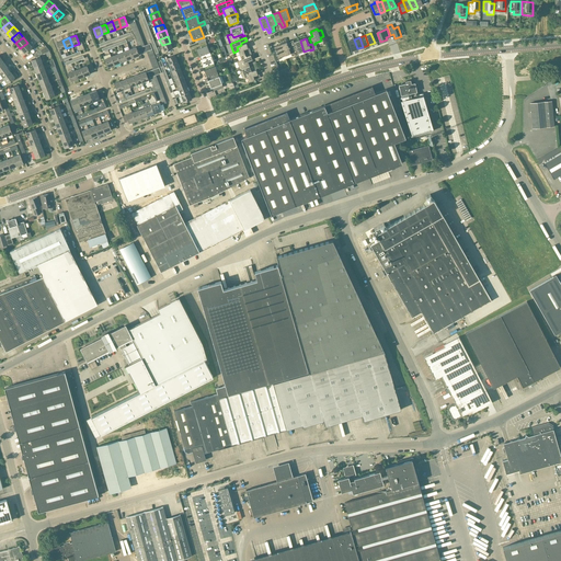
[(357,48),(354,39),(348,42),(352,50),(357,48)]
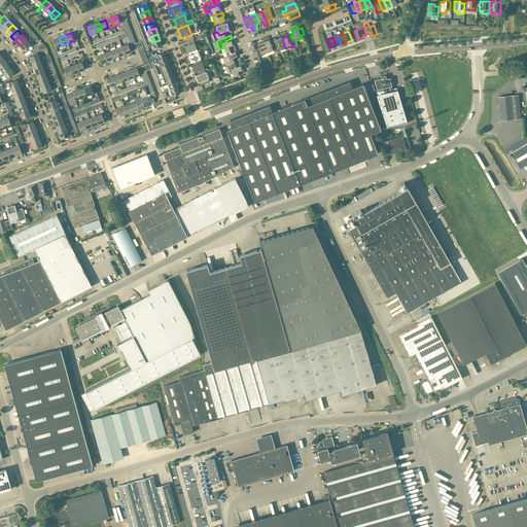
[(56,47),(62,45),(59,38),(53,40),(56,47)]
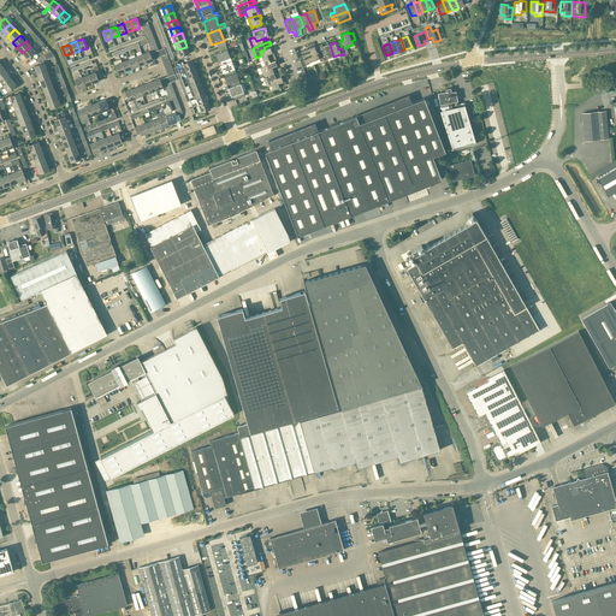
[(231,61),(227,49),(225,45),(224,46),(218,47),(220,52),(215,54),(220,66),(231,61)]
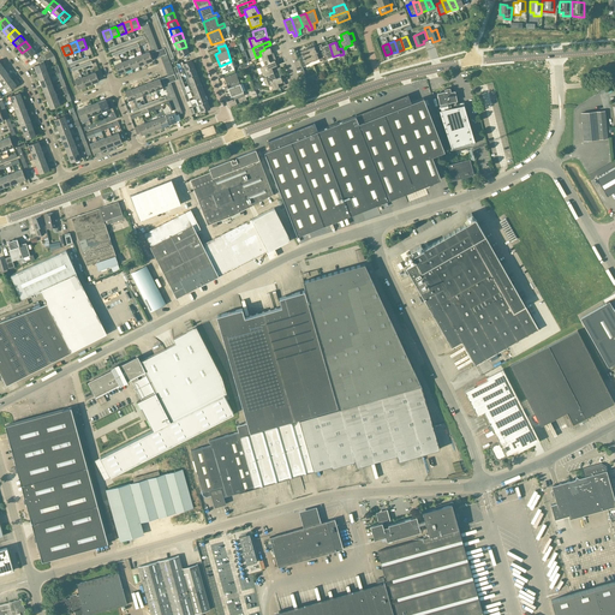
[(327,59),(333,57),(329,45),(322,47),(324,54),(321,55),(323,59),(323,63),(327,60),(327,59)]
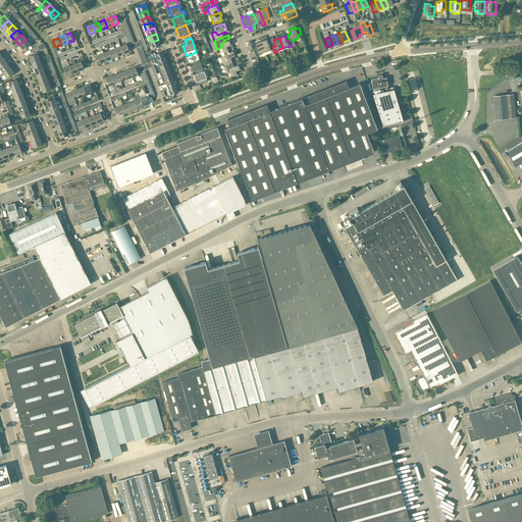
[(271,51),(274,50),(272,47),(271,43),(269,44),(267,39),(261,41),(265,52),(270,50),(271,51)]
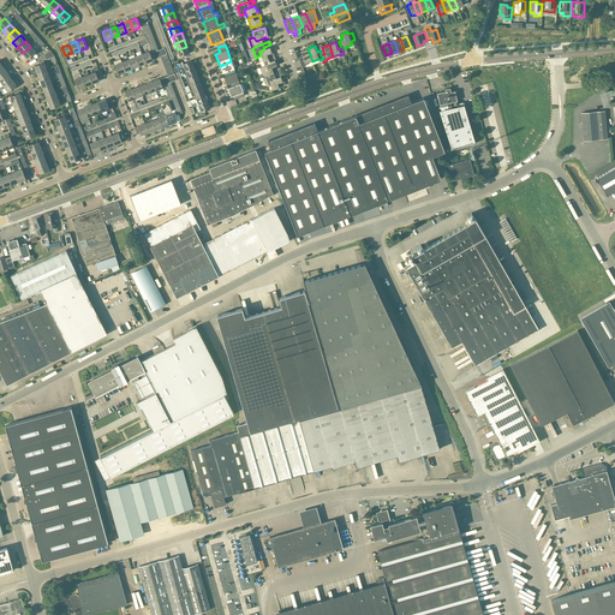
[(35,52),(30,47),(22,53),(28,59),(35,52)]
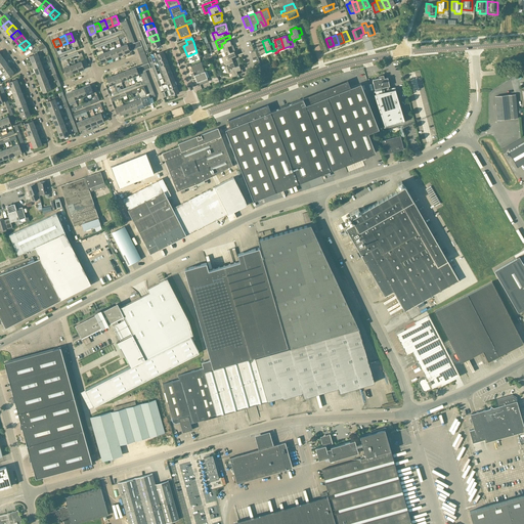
[(161,46),(159,40),(151,42),(154,48),(161,46)]
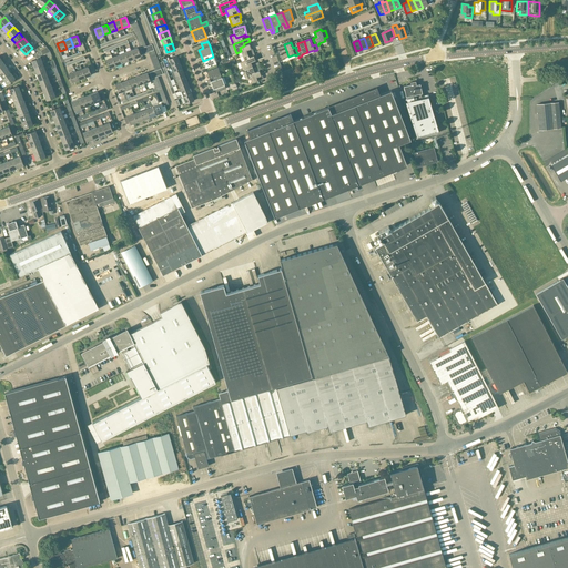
[(250,44),(244,46),(240,48),(241,51),(243,56),(253,52),(252,49),(251,49),(250,44)]
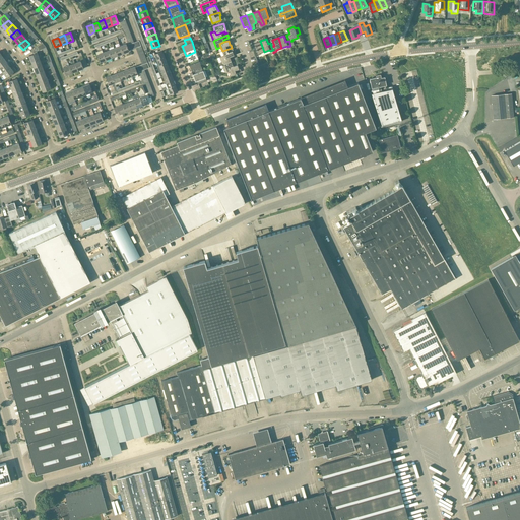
[(260,41),(254,44),(256,49),(253,49),(256,56),(259,55),(258,54),(264,52),(260,41)]
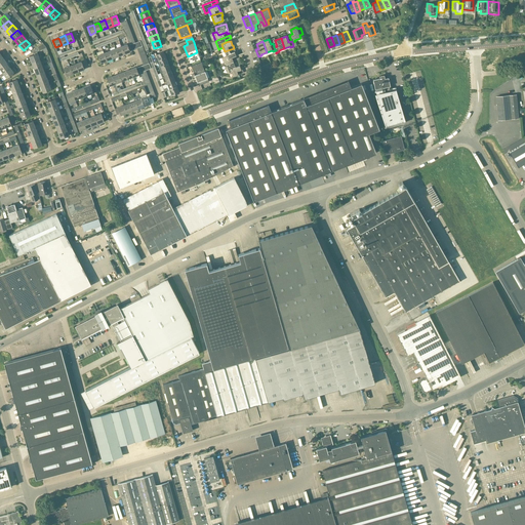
[(34,54),(29,56),(32,63),(40,59),(37,51),(46,48),(43,43),(32,50),(34,54)]
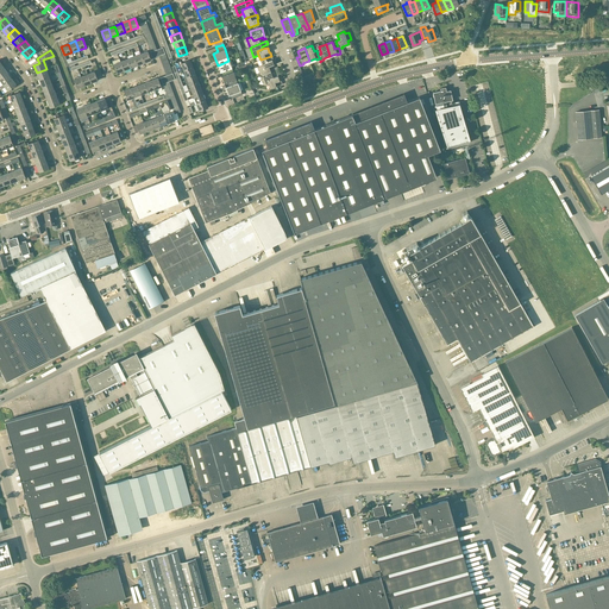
[(148,51),(140,55),(144,63),(151,61),(151,60),(154,58),(151,52),(149,54),(148,51)]
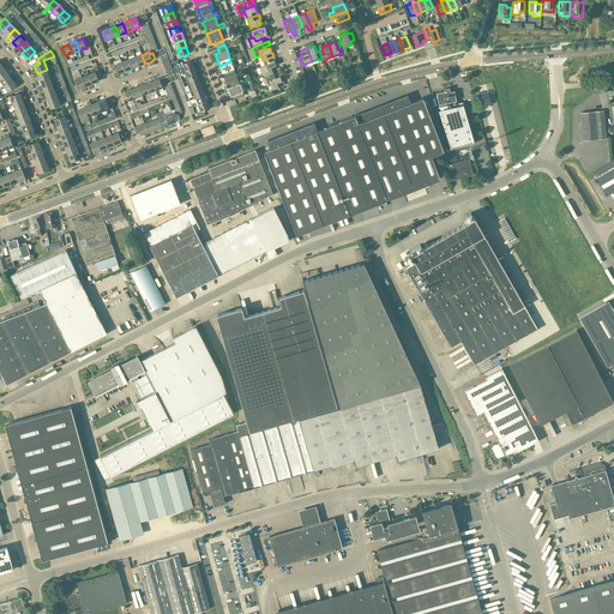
[(142,55),(136,58),(138,66),(145,64),(142,55)]
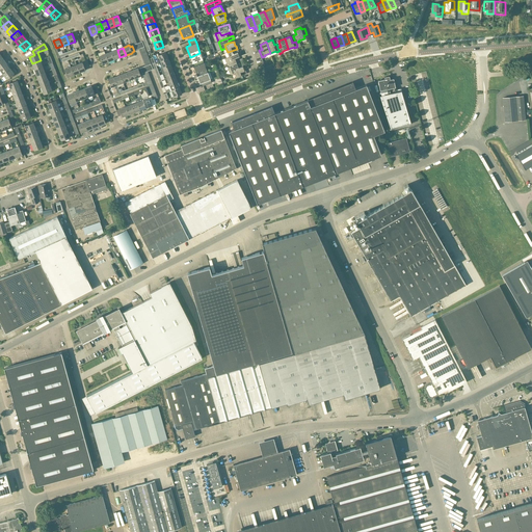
[(228,52),(229,57),(230,60),(235,58),(239,57),(238,52),(239,52),(237,49),(228,52)]
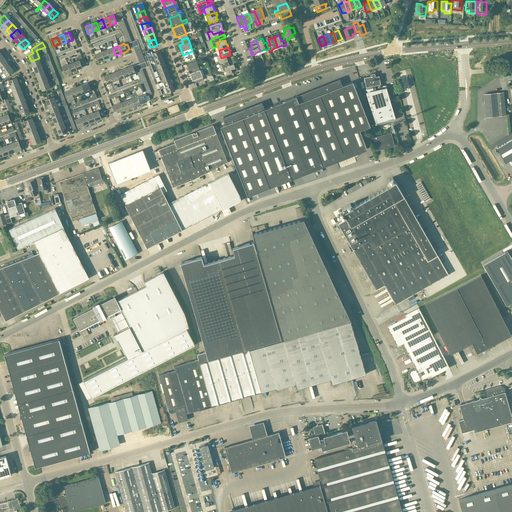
[(113,48),(107,50),(110,57),(115,55),(113,48)]
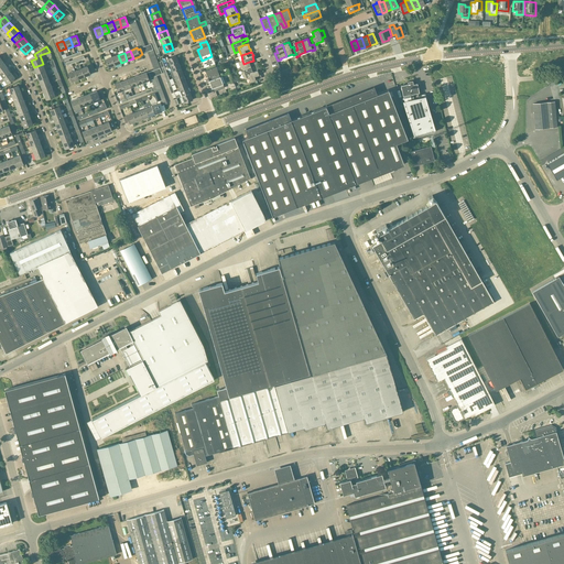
[(118,55),(111,57),(115,65),(121,63),(118,55)]
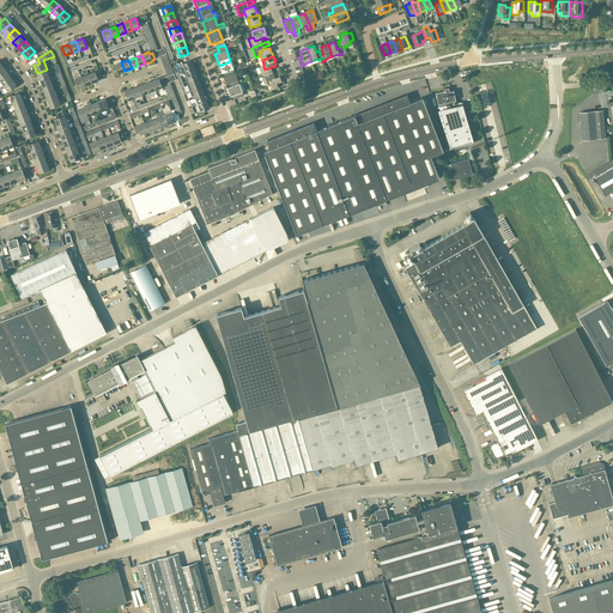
[(182,64),(184,71),(194,67),(190,60),(182,64)]
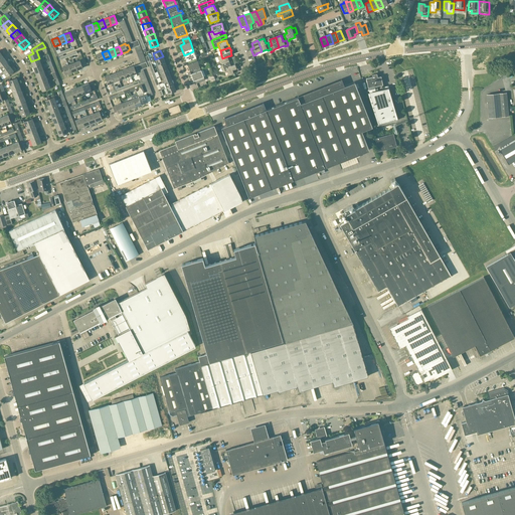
[(197,61),(193,51),(184,55),(187,64),(197,61)]
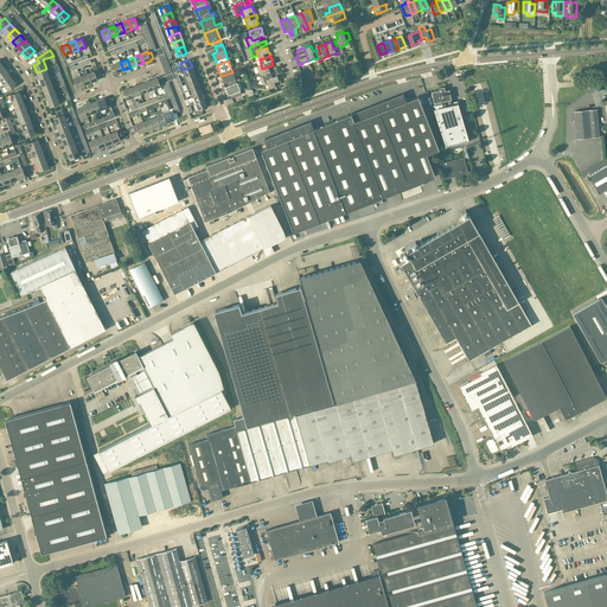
[(120,62),(113,64),(116,74),(123,70),(120,62)]
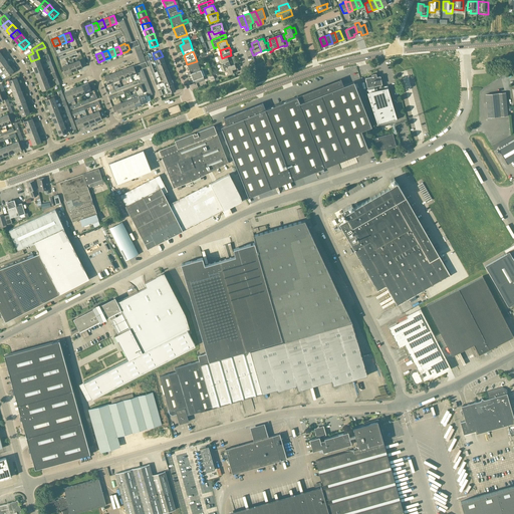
[(229,61),(234,59),(233,56),(228,58),(227,56),(222,58),(221,55),(217,56),(220,64),(229,61)]
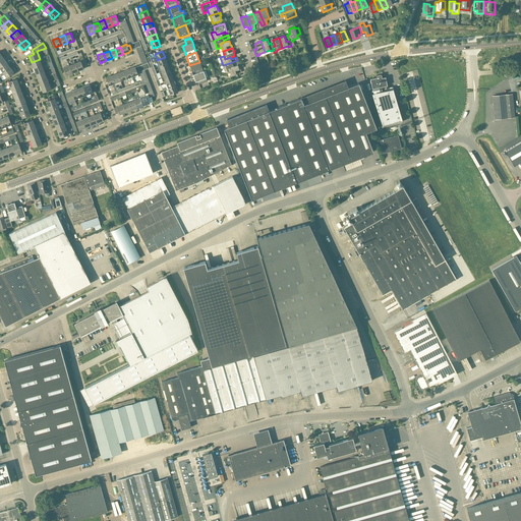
[(157,60),(159,66),(167,63),(165,57),(157,60)]
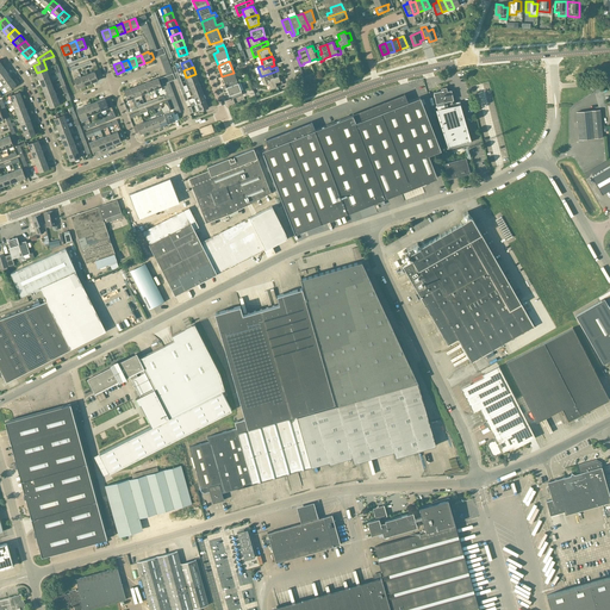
[(49,76),(47,69),(37,73),(39,80),(49,76)]
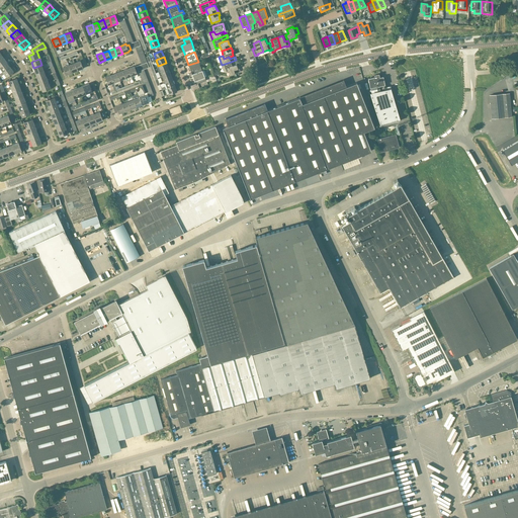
[(81,61),(75,64),(78,71),(83,69),(81,61)]
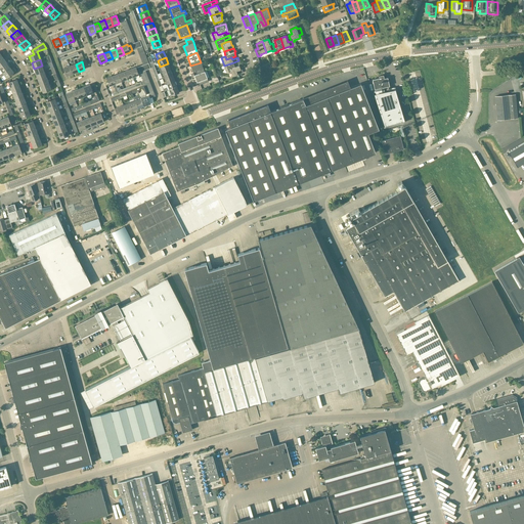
[(0,67),(0,69),(2,73),(10,68),(6,62),(0,67)]
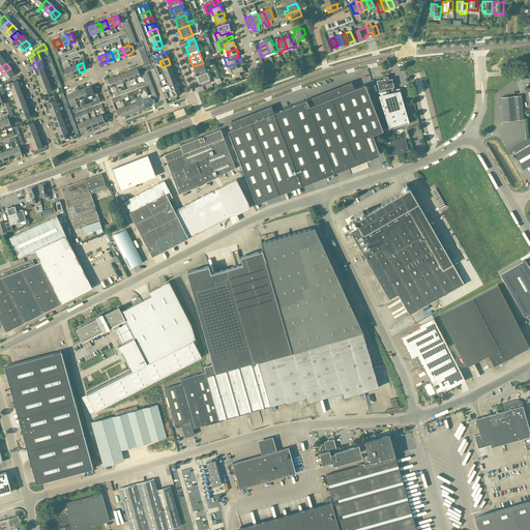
[(207,72),(203,63),(193,66),(197,77),(207,72)]
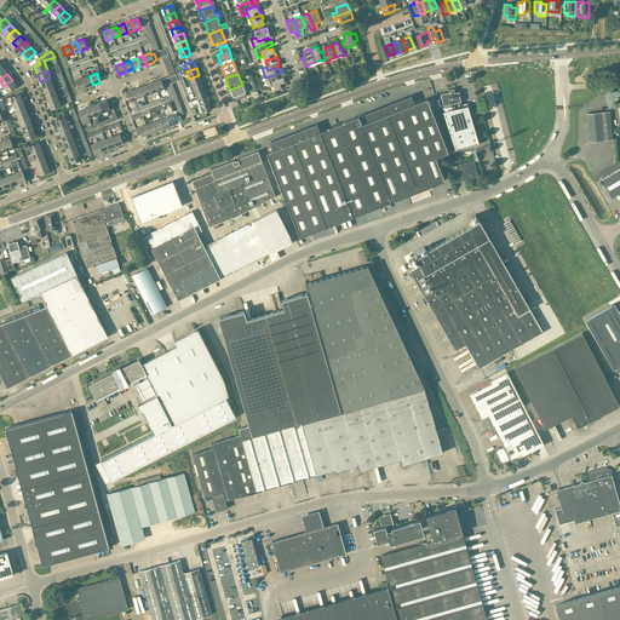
[(277,79),(276,74),(265,78),(269,87),(274,85),(273,81),(277,79)]
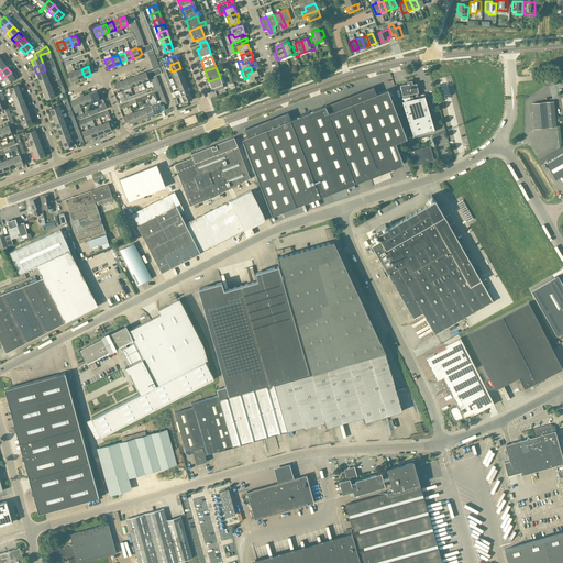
[(172,72),(175,77),(183,75),(180,68),(172,72)]
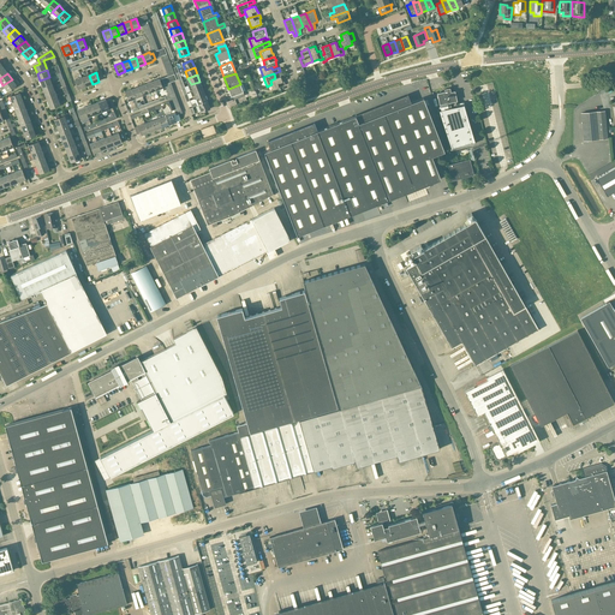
[(89,76),(82,78),(85,87),(93,84),(89,76)]
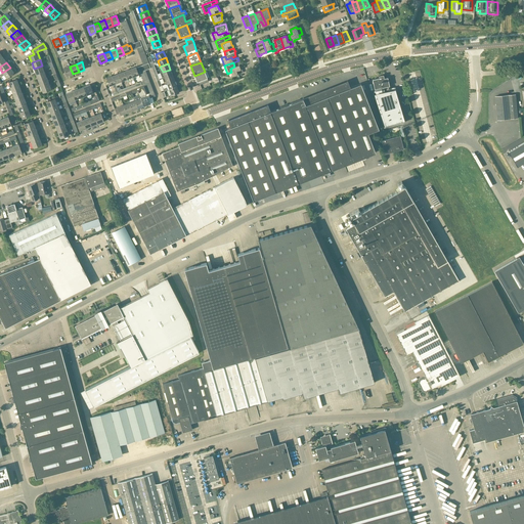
[(46,69),(43,69),(42,66),(34,69),(36,75),(44,72),(46,71),(46,69)]
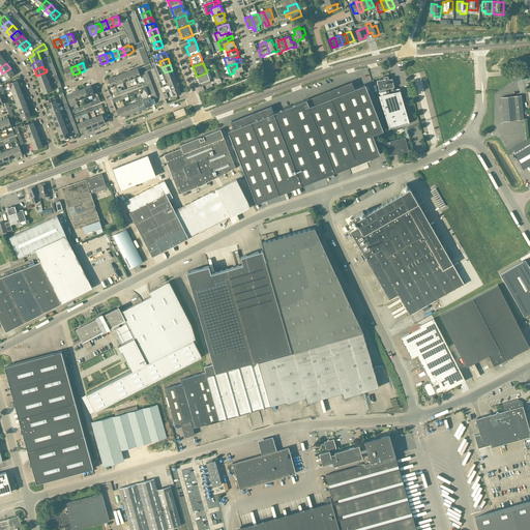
[(241,66),(237,67),(233,69),(234,72),(235,78),(245,74),(244,70),(243,70),(241,66)]
